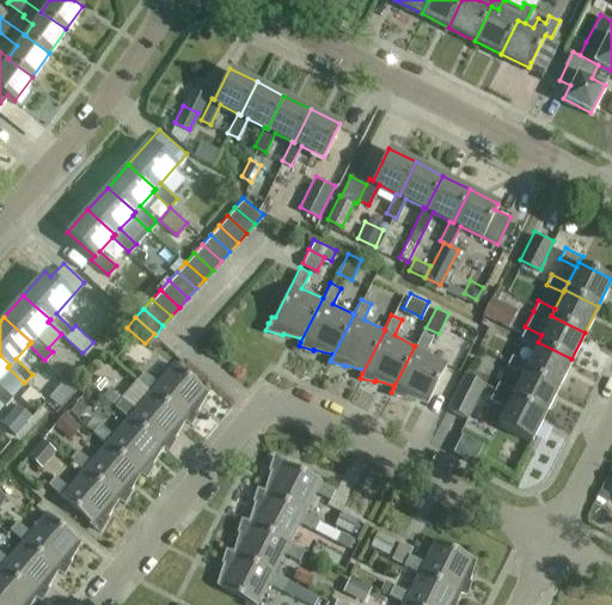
[(542,335),(525,327),(520,337),(536,346),(527,361),(524,368),(558,385),(571,359),(538,342),(542,335)]
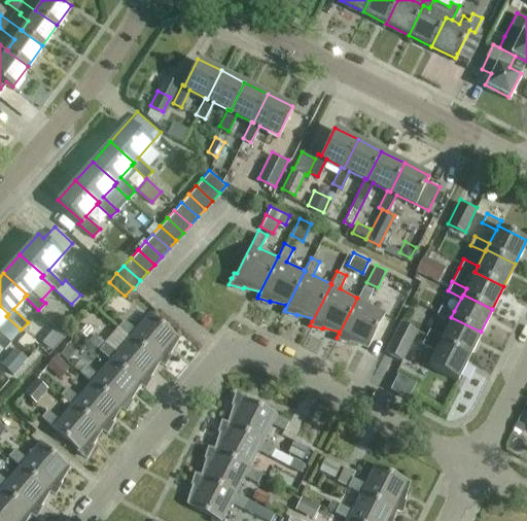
[(357,298),(339,334),(337,338),(349,342),(349,341),(366,346),(384,311),(365,302),(372,288),(363,284),(356,298),(357,298)]
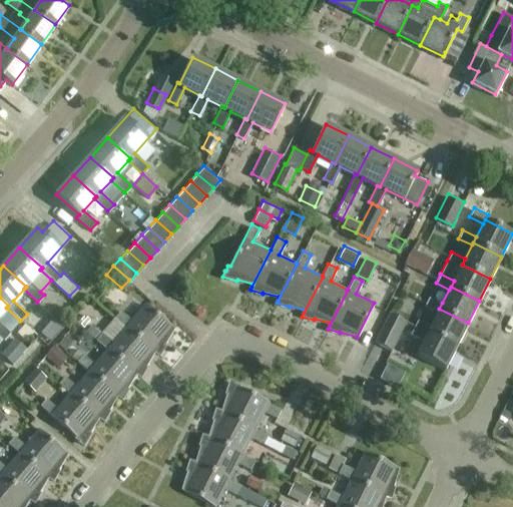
[(439,309),(442,303),(429,296),(425,305),(438,311),(431,325),(428,331),(457,345),(468,323),(439,309)]
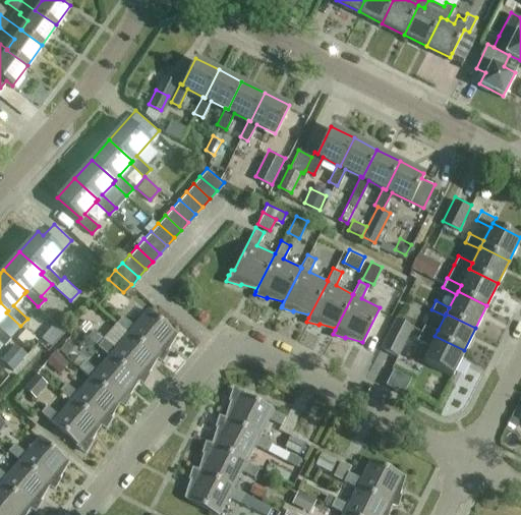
[(0,346),(3,343),(4,344),(20,326),(6,312),(8,310),(0,302),(0,346)]
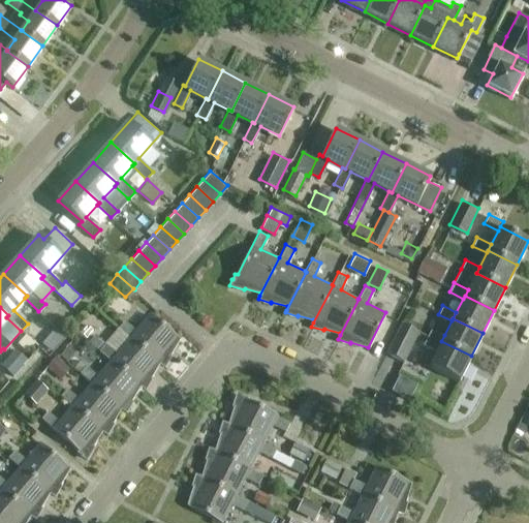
[(167,346),(176,336),(149,313),(135,329),(124,319),(118,327),(129,337),(130,336),(157,359),(156,359),(164,364),(173,349),(172,349),(167,346)]
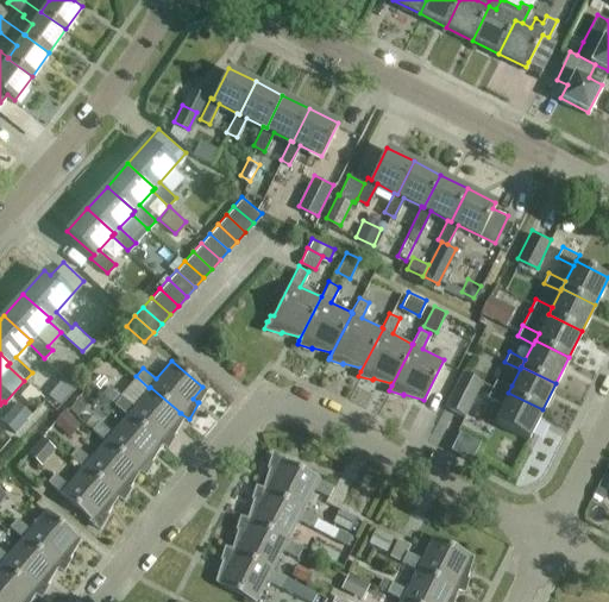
[(465,414),(483,380),(463,369),(445,403),(465,414)]
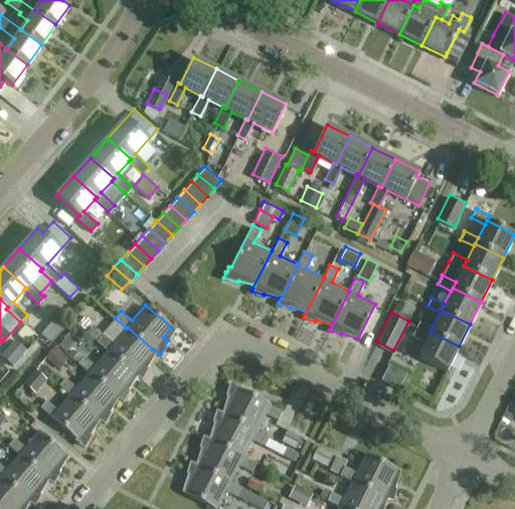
[(419,319),(414,328),(412,334),(425,340),(418,355),(447,369),(459,346),(430,332),(433,326),(419,319)]
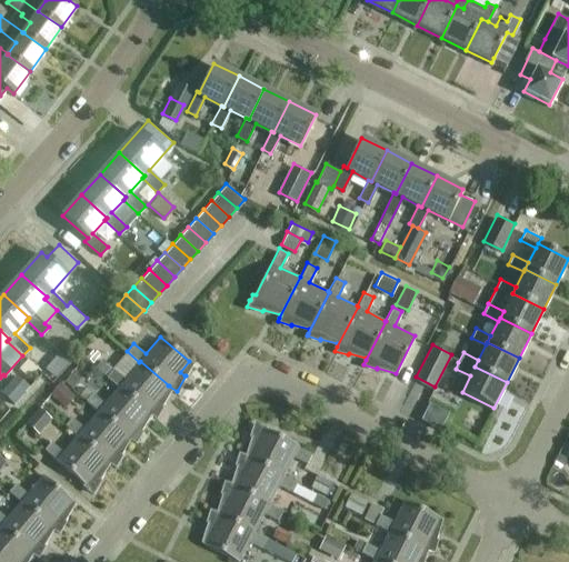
[(101,357),(93,365),(106,375),(112,368),(101,357)]
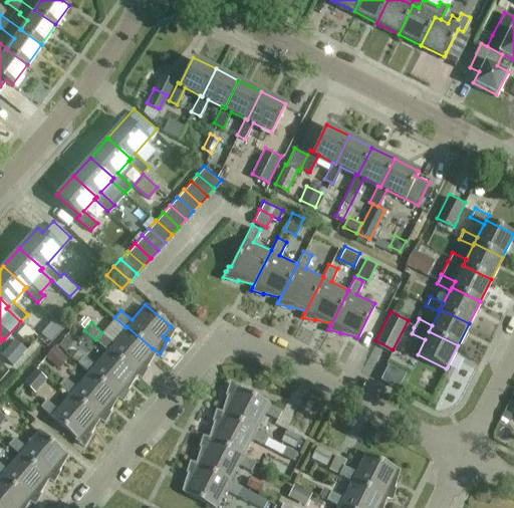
[(145,357),(152,348),(153,348),(126,326),(125,327),(113,341),(101,332),(95,339),(106,348),(107,348),(134,370),(142,374),(150,361),(149,360),(145,357)]
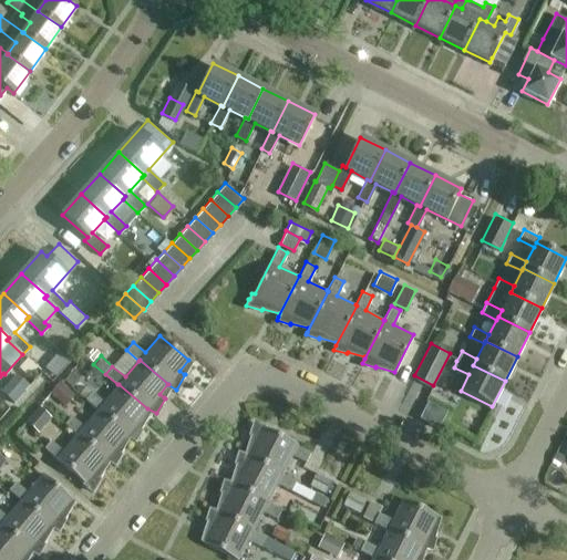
[(14,371),(0,386),(13,398),(28,382),(14,371)]
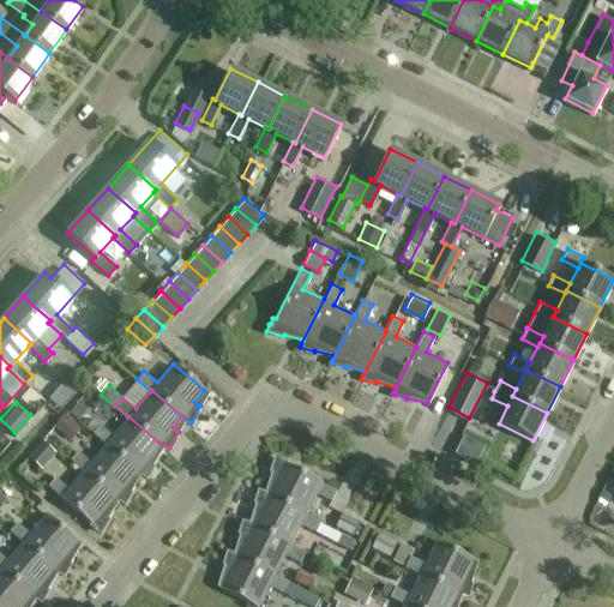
[(77,402),(70,412),(78,418),(86,409),(77,402)]
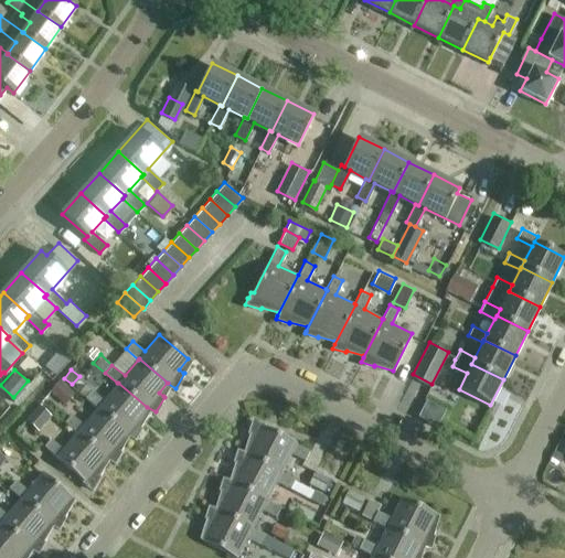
[(61,377),(50,388),(65,401),(75,390),(61,377)]
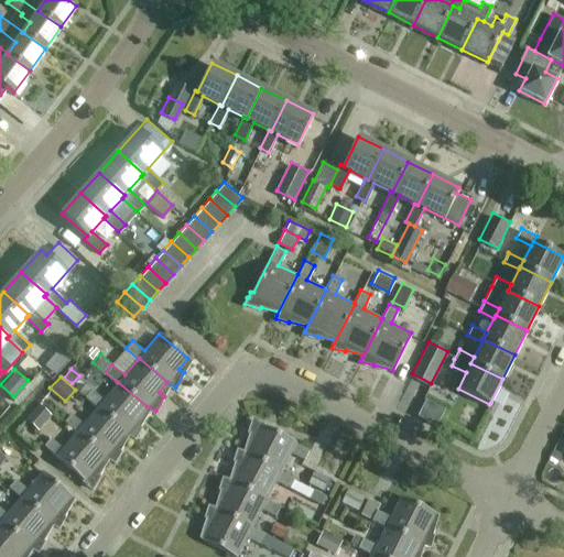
[(118,382),(117,382),(104,399),(91,388),(85,396),(97,406),(126,430),(133,436),(143,421),(142,419),(138,416),(147,406),(118,382)]
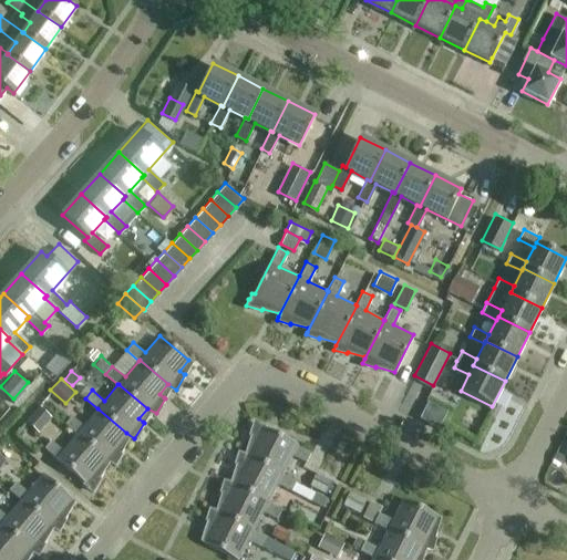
[(39,404),(26,420),(38,431),(51,415),(39,404)]
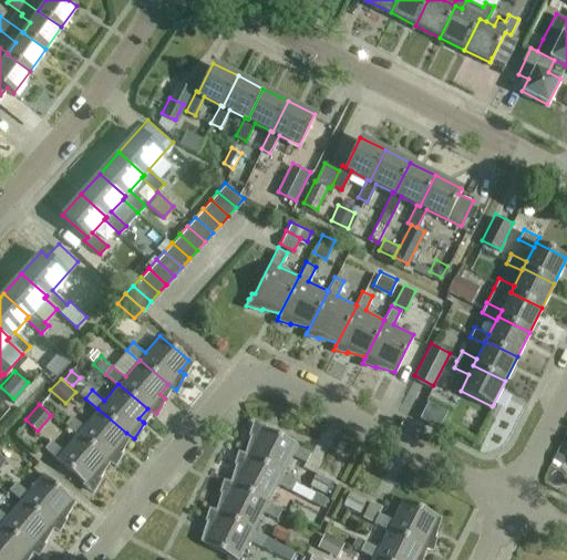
[(126,433),(98,408),(83,425),(71,414),(64,423),(76,433),(105,457),(114,462),(123,447),(122,446),(117,443),(126,433)]
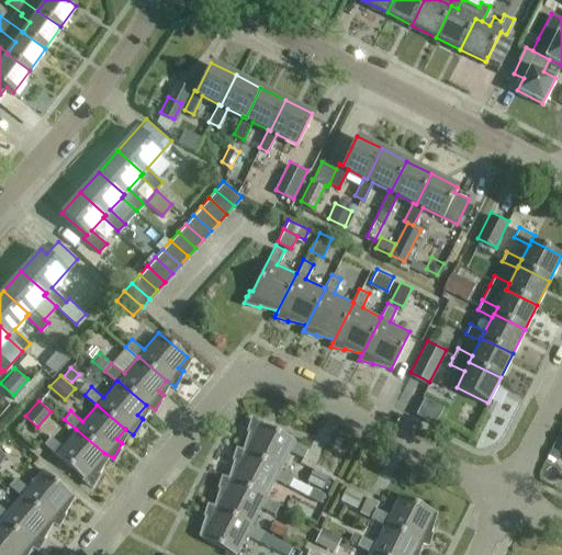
[(307,446),(262,423),(263,420),(257,418),(258,417),(251,414),(246,430),(248,430),(243,448),(236,445),(279,468),(280,467),(289,449),(303,456),(307,446)]
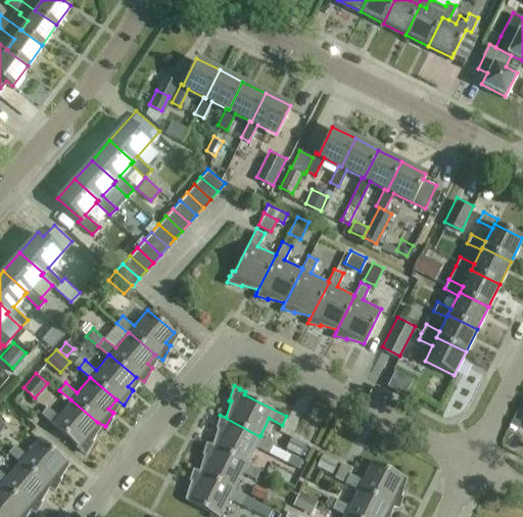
[(70,400),(58,415),(47,405),(41,412),(78,443),(77,444),(76,444),(75,445),(85,452),(95,435),(93,434),(90,431),(97,422),(70,400)]
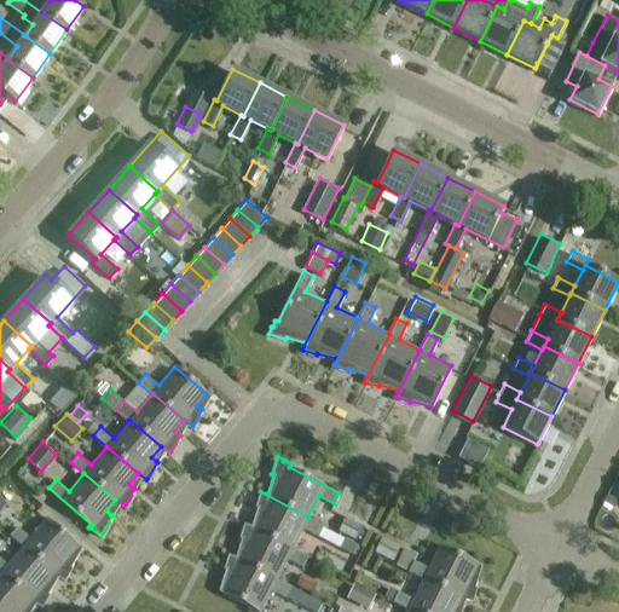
[(243,523),(291,547),(302,526),(318,533),(323,524),(308,515),(307,517),(260,491),(255,504),(258,506),(252,524),(243,523)]
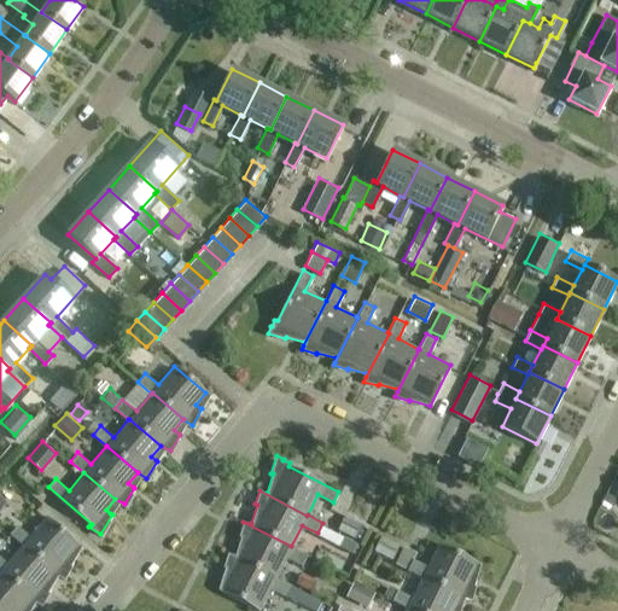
[(354,536),(361,523),(344,513),(337,528),(354,536)]
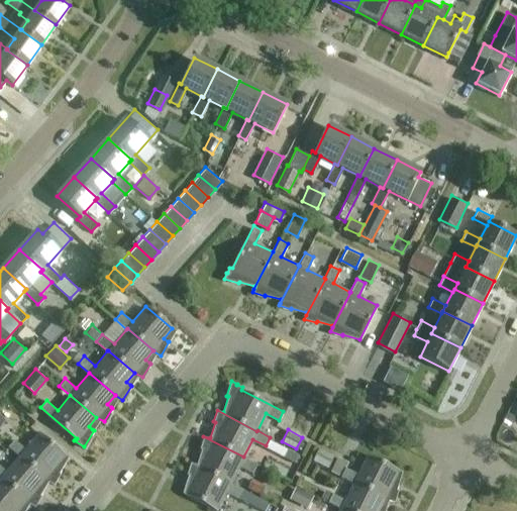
[(57,465),(65,454),(38,432),(25,447),(14,438),(8,445),(18,455),(19,454),(45,477),(45,478),(53,482),(61,468),(60,468),(57,465)]
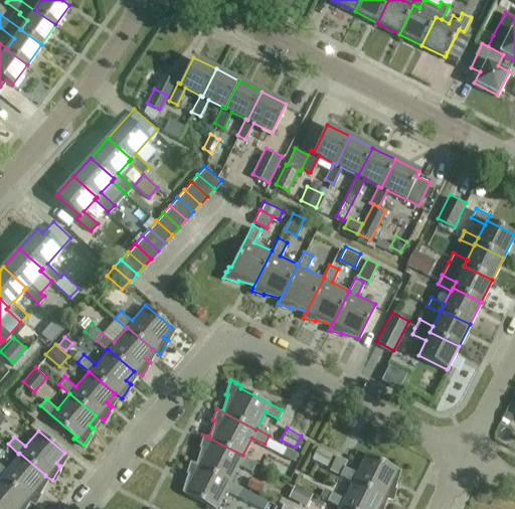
[(190,460),(189,461),(229,481),(229,480),(238,463),(251,470),(255,461),(242,455),(202,435),(199,446),(201,447),(196,462),(190,460)]
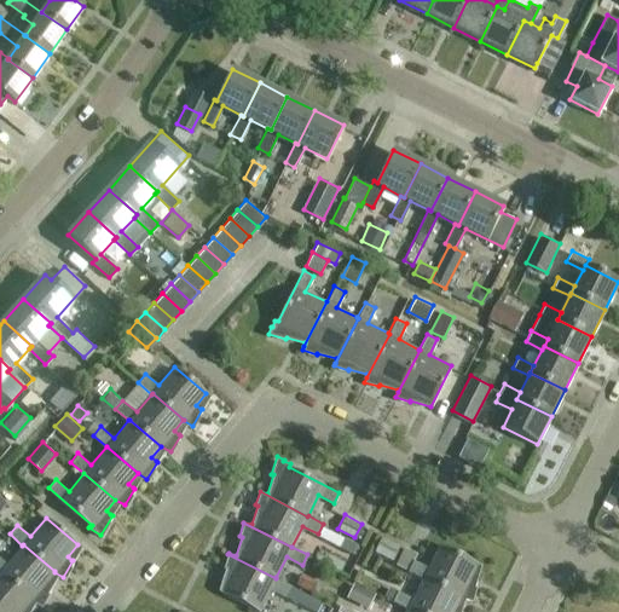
[(393,559),(400,544),(382,533),(374,548),(393,559)]
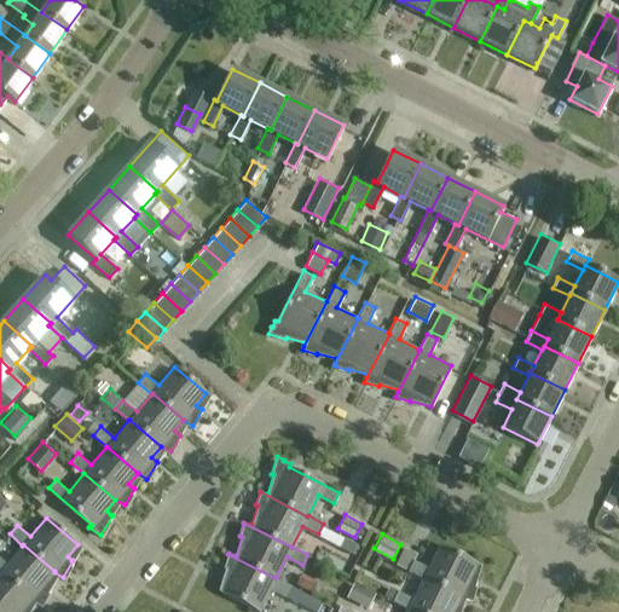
[(23,544),(22,546),(7,563),(0,555),(0,571),(1,571),(32,598),(41,604),(51,587),(50,587),(45,583),(55,572),(55,571),(23,544)]
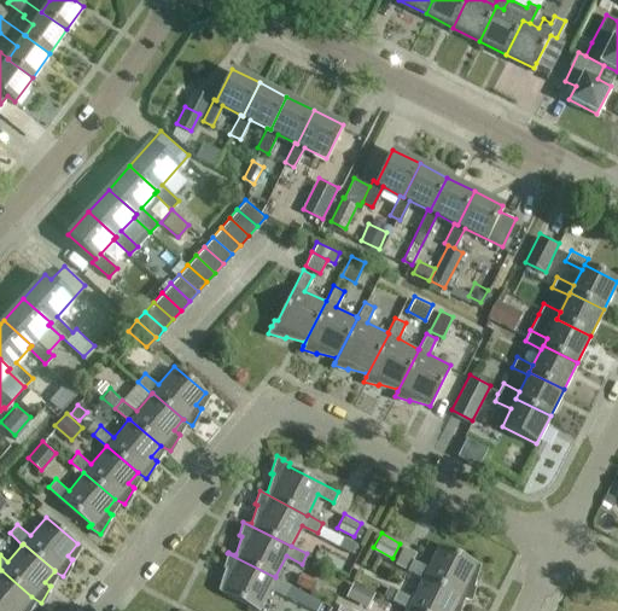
[(412,557),(407,568),(423,576),(423,575),(460,593),(471,595),(476,577),(470,575),(476,562),(462,556),(438,543),(427,565),(412,557)]
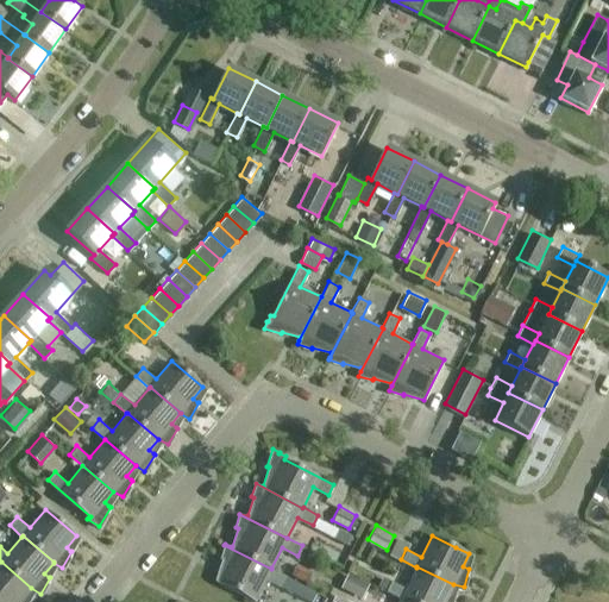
[(372,546),(357,540),(355,550),(332,541),(324,564),(339,570),(343,559),(378,572),(382,562),(369,556),(372,546)]
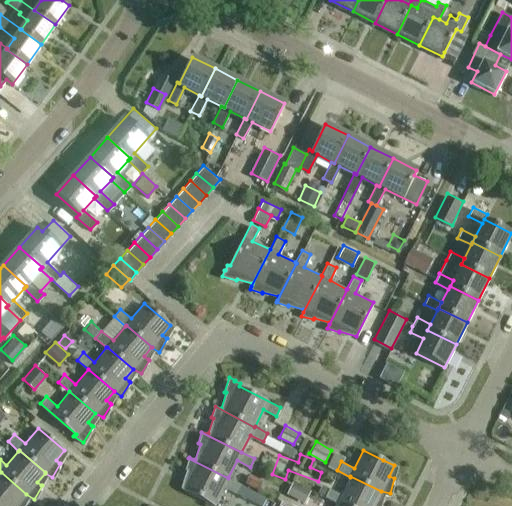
[(187,469),(185,474),(180,486),(215,504),(224,485),(237,492),(241,483),(228,477),(228,478),(188,458),(185,468),(187,469)]
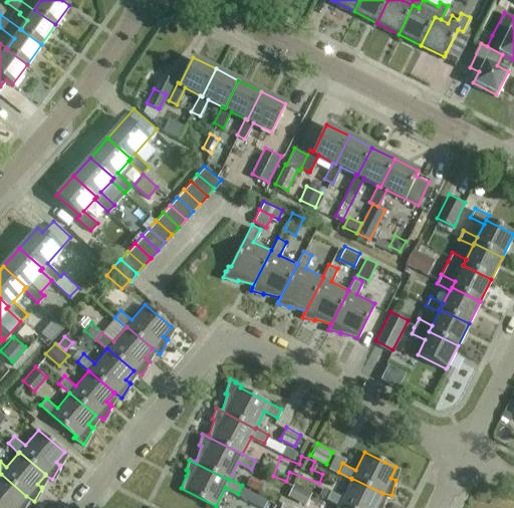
[(0,507),(22,507),(19,505),(26,496),(1,474),(0,474),(0,507)]
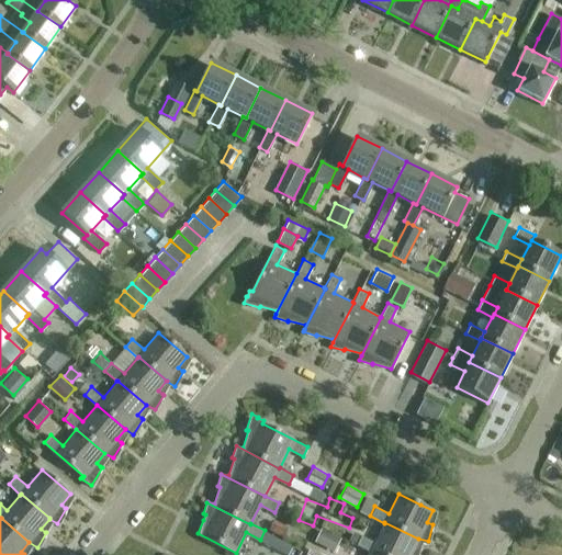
[(274,520),(269,529),(283,536),(288,528),(274,520)]
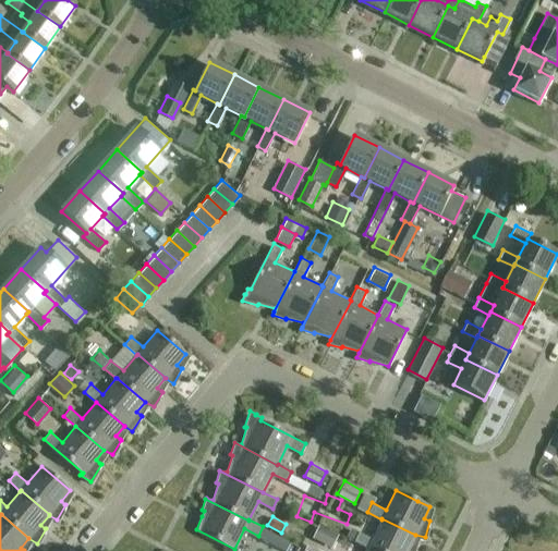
[(353,540),(367,547),(376,550),(414,550),(415,550),(414,549),(409,547),(415,535),(381,518),(381,519),(372,537),(358,530),(353,540)]
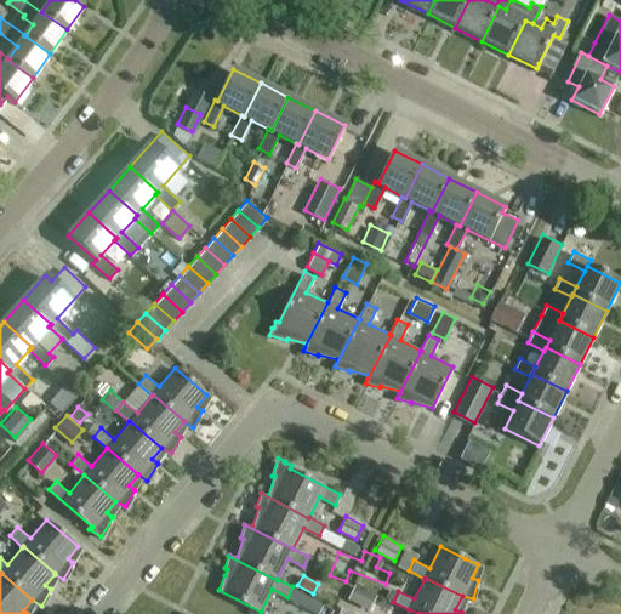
[(369,608),(376,593),(355,583),(347,597),(369,608)]
